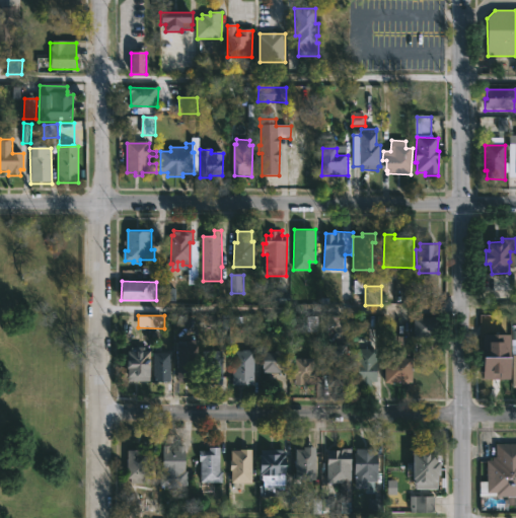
[(230,315),(218,315),(217,329),(230,329),(230,315)]
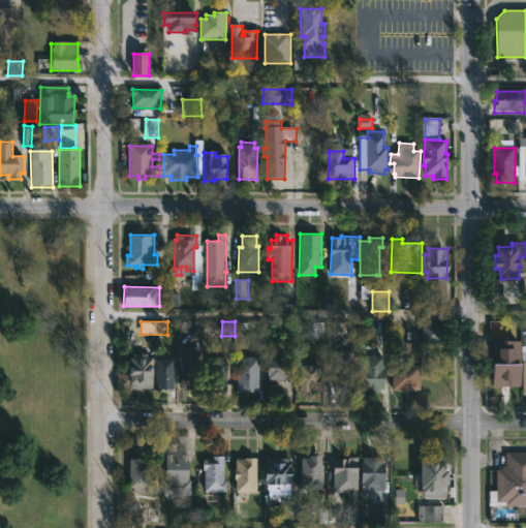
[(454,342),(422,342),(422,322),(453,322),(454,342)]
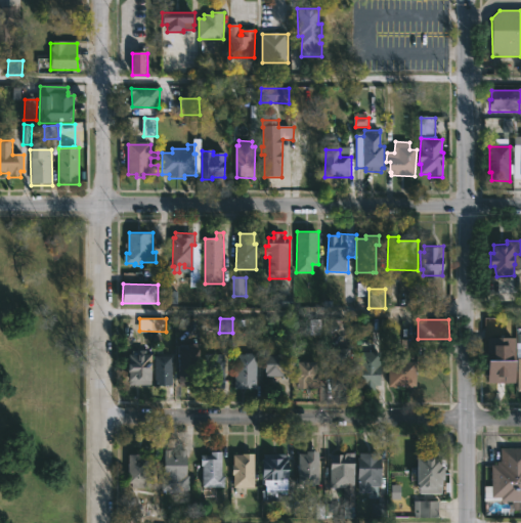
[(182,386),(178,386),(178,349),(179,349),(180,344),(199,344),(199,386),(182,386)]
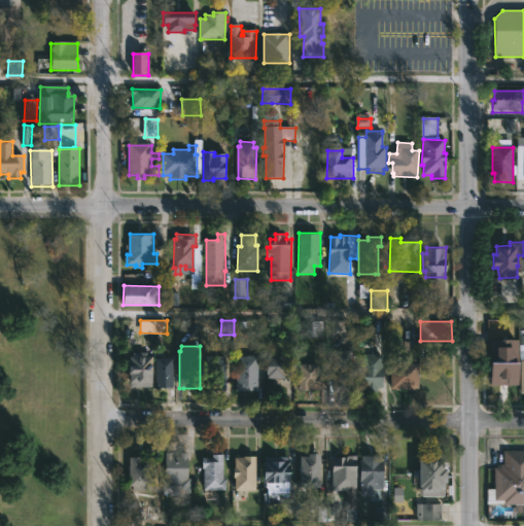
[(333,388),(333,350),(350,350),(350,388),(333,388)]
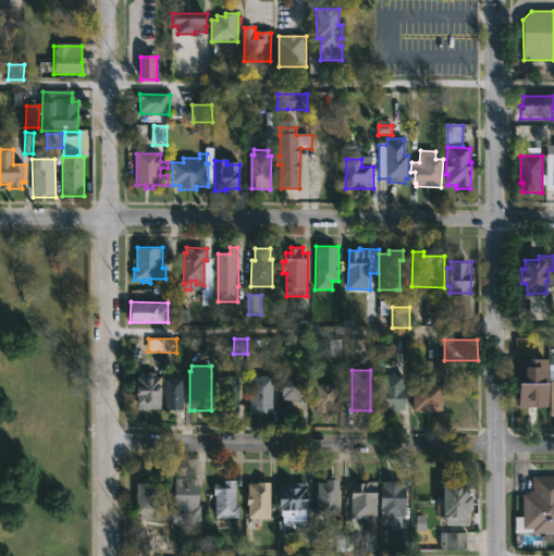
[(525,371),(525,373),(542,373),(541,416),(518,416),(519,379),(514,379),(514,371),(525,371)]
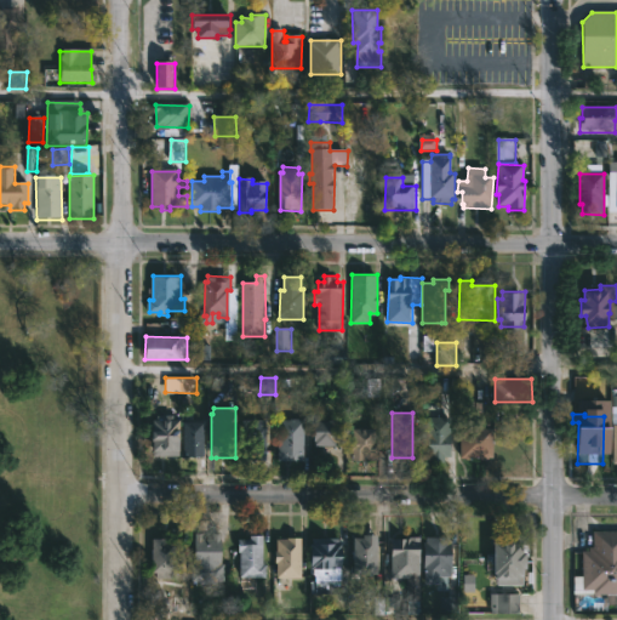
[(172,415),(172,420),(180,420),(178,456),(152,456),(152,441),(149,441),(149,428),(152,428),(153,420),(156,420),(156,415),(172,415)]
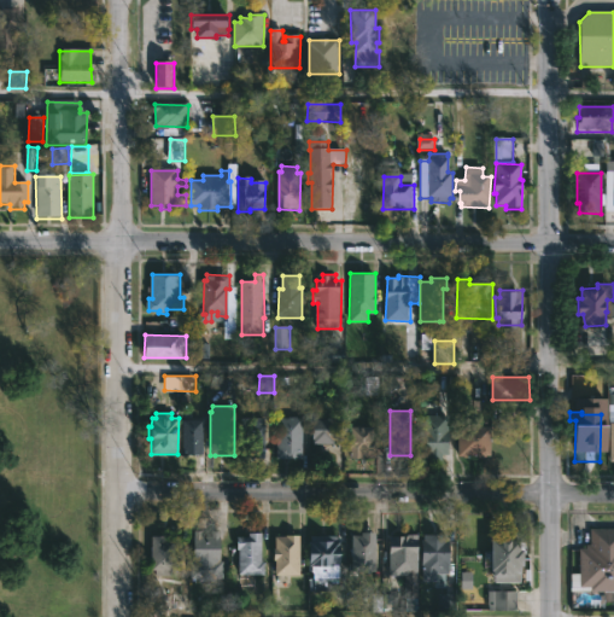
[(450,419),(450,458),(426,458),(426,438),(422,438),(422,430),(426,430),(426,415),(450,415),(450,419)]
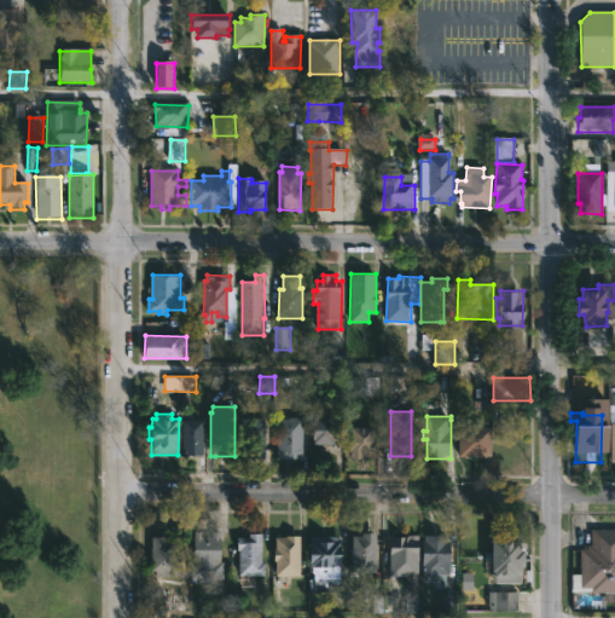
[(302,417),(302,434),(311,434),(311,450),(302,450),(302,458),(277,458),(277,419),(302,417)]
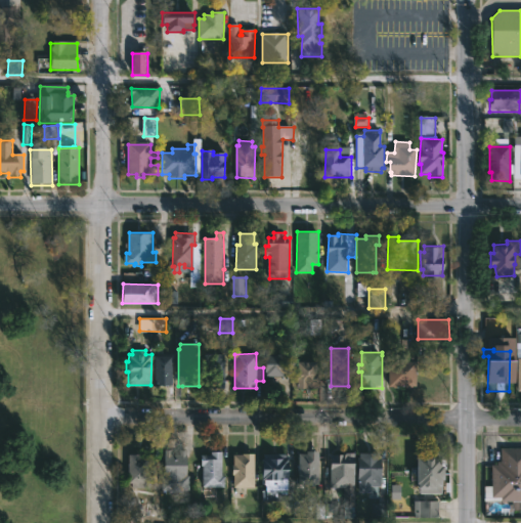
[(226,354),(226,389),(205,389),(206,354),(226,354)]
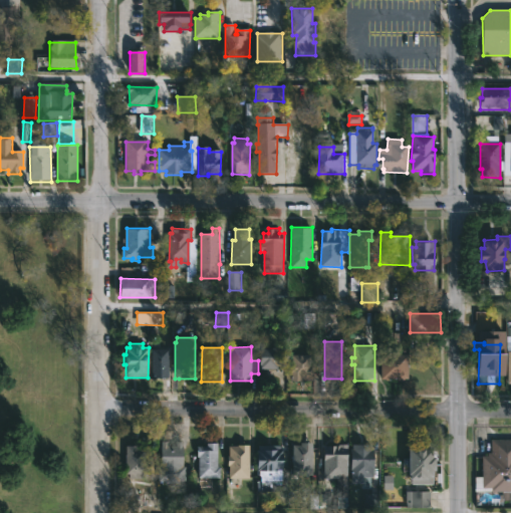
[(261,369),(260,348),(285,349),(285,365),(278,365),(278,369),(261,369)]
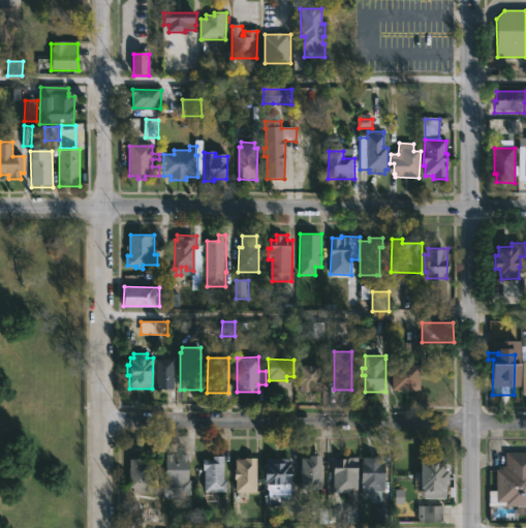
[(171,389),(156,389),(156,360),(175,360),(174,389),(171,389)]
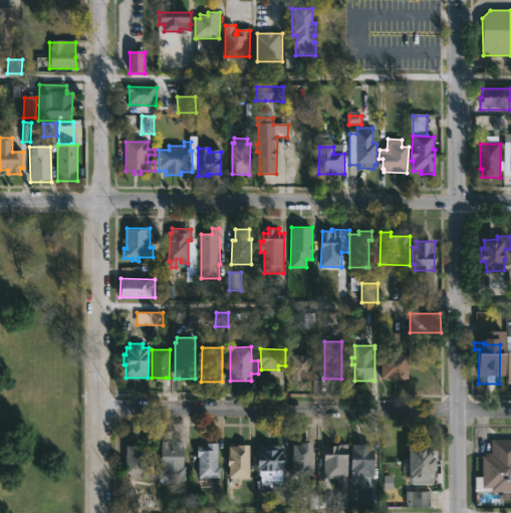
[(407,355),(409,356),(410,364),(408,364),(408,366),(410,366),(410,378),(380,379),(379,354),(407,353),(407,355)]
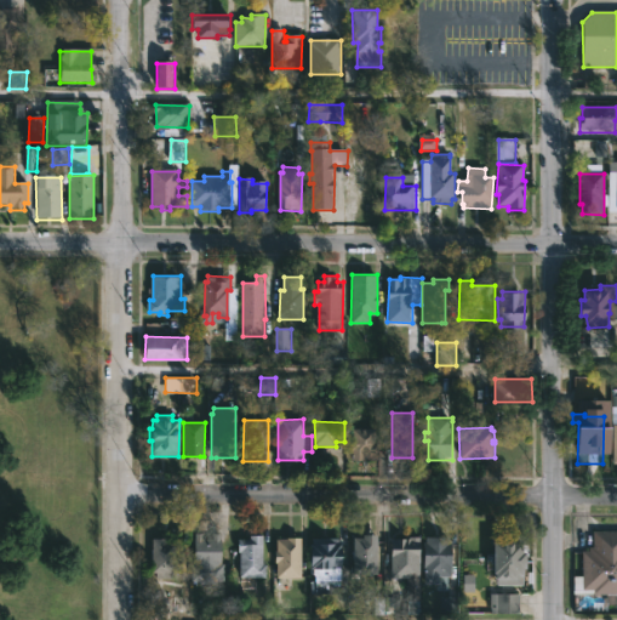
[(373,428),(373,444),(380,444),(380,460),(352,460),(352,450),(350,450),(352,428),(373,428)]
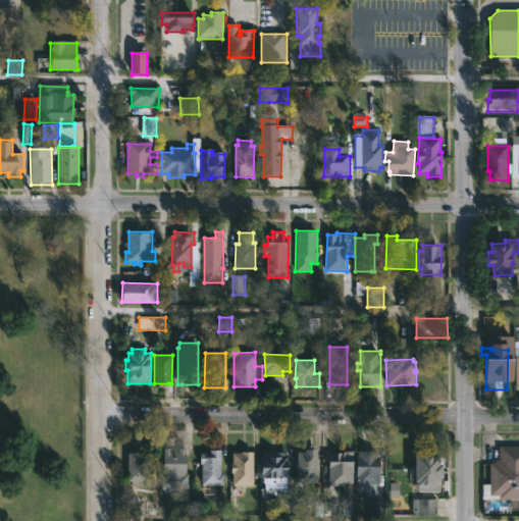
[(518,509),(511,509),(511,500),(483,501),(483,484),(489,484),(489,463),(496,463),(496,460),(500,460),(500,446),(518,446),(518,509)]
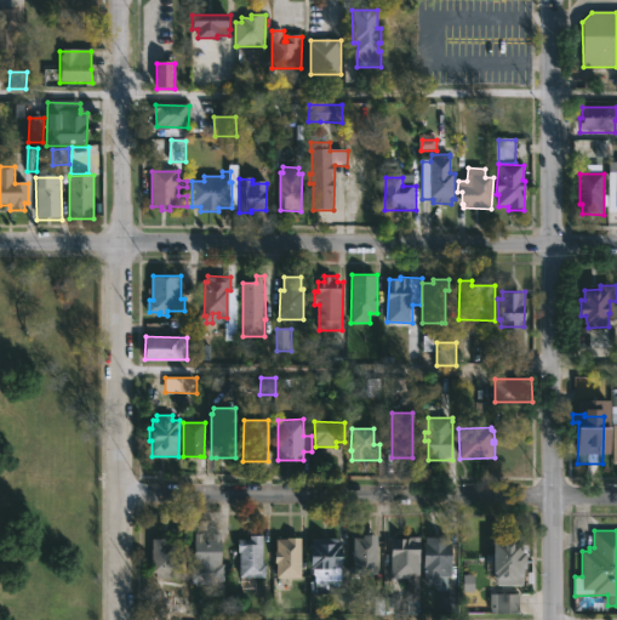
[(221,533),(221,564),(224,564),(223,584),(192,582),(192,564),(194,564),(195,533),(204,533),(203,539),(212,539),(212,533),(221,533)]
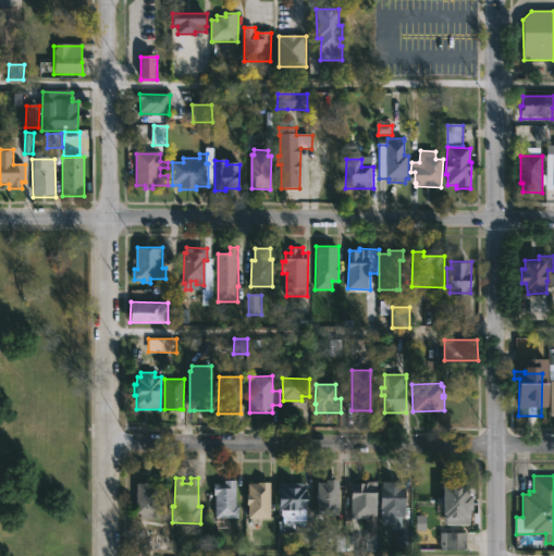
[(237,480),(237,507),(241,507),(241,518),(217,518),(216,483),(225,483),(225,480),(237,480)]
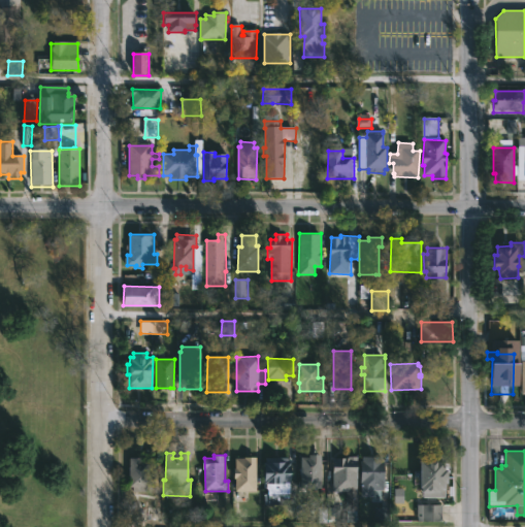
[(320,489),(299,488),(300,457),(308,457),(308,455),(321,455),(320,489)]
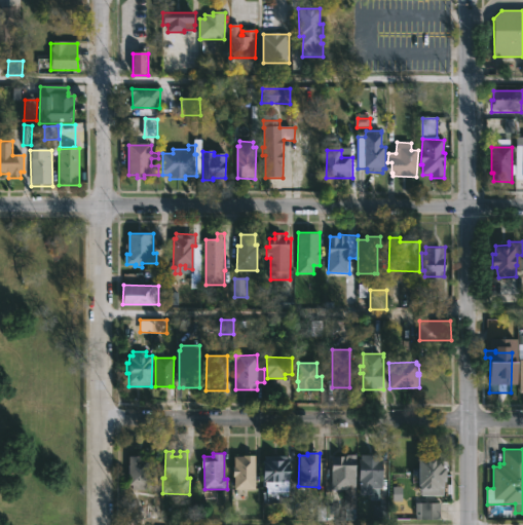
[(444,480),(445,495),(423,495),(423,489),(420,489),(420,485),(418,485),(418,458),(443,457),(443,453),(450,453),(450,471),(446,471),(446,480),(444,480)]
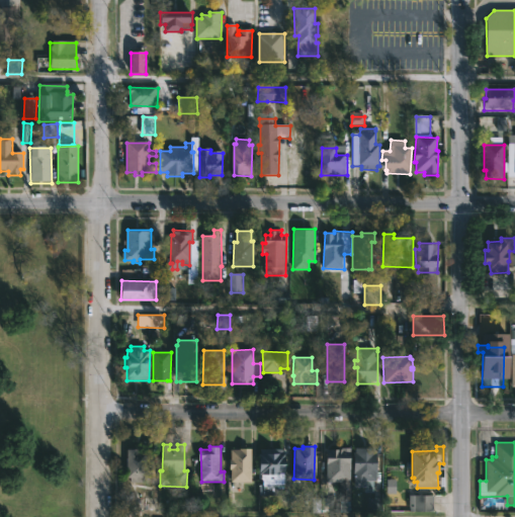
[(378,447),(379,482),(368,482),(368,488),(357,488),(357,472),(355,472),(355,452),(357,452),(357,448),(378,447)]
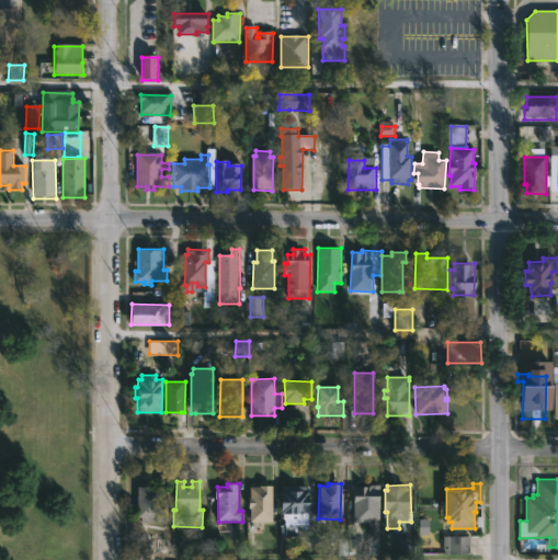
[(272,486),(272,521),(249,522),(248,498),(250,498),(249,487),(272,486)]
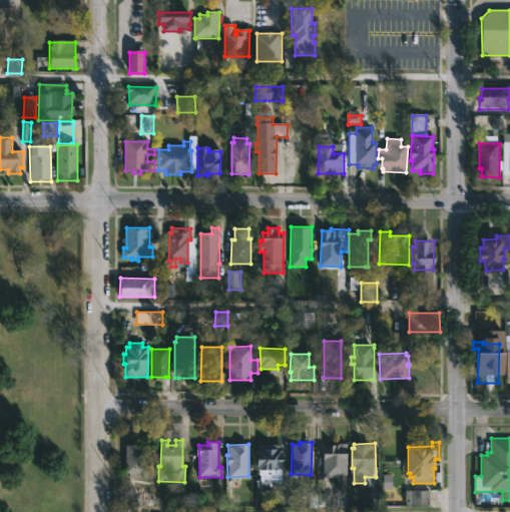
[(136,445),(136,448),(144,448),(144,474),(142,474),(142,478),(129,478),(129,473),(125,473),(125,445),(136,445)]
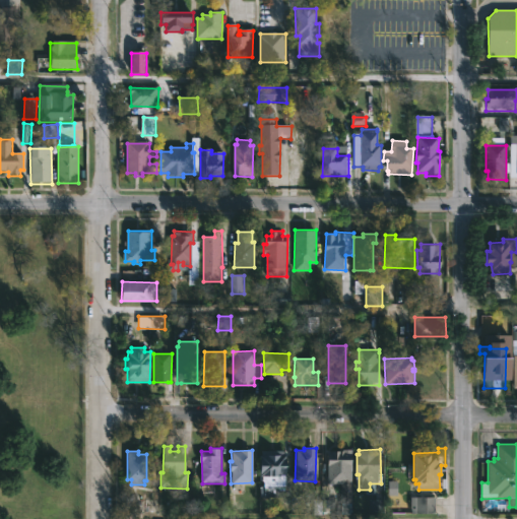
[(284,451),(284,454),(286,454),(286,475),(293,475),(293,497),(264,498),(263,481),(260,481),(259,455),(262,454),(262,451),(284,451)]
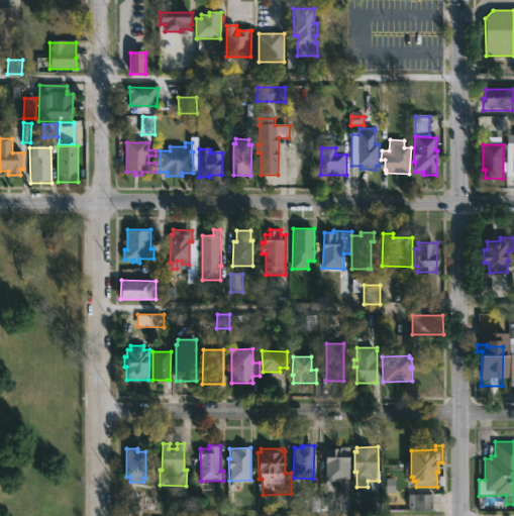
[(342,448),(342,450),(351,450),(349,509),(339,509),(339,482),(325,481),(325,449),(342,448)]
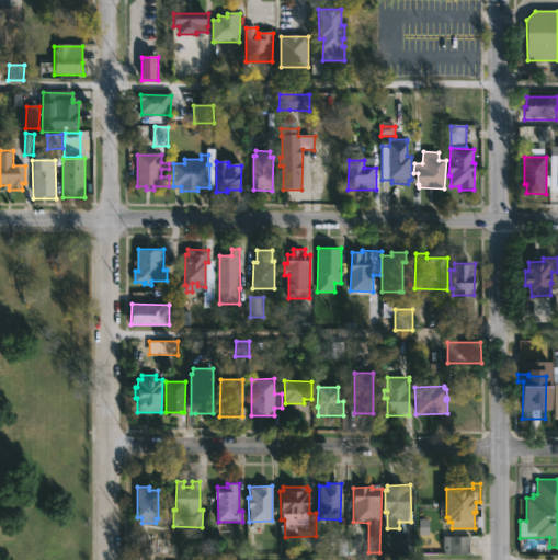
[(470,555),(446,555),(446,536),(470,536),(470,555)]
